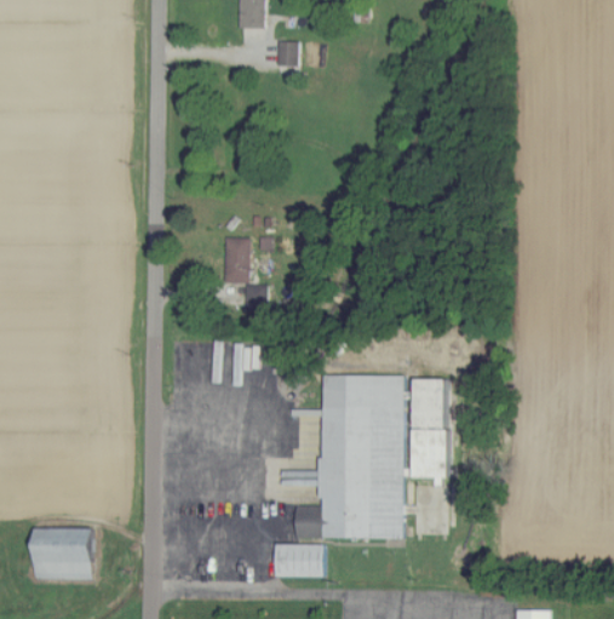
[(239,0),(240,28),(265,28),(264,0),(239,0)]
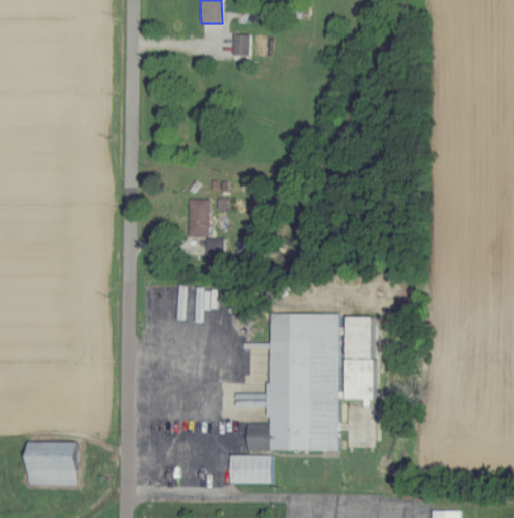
[(248,55),(249,34),(232,33),(231,55),(248,55)]
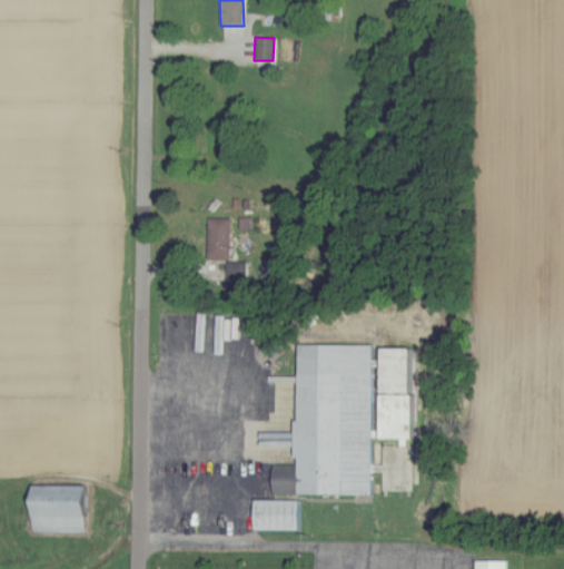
[(229,218),(207,217),(206,260),(228,260),(229,218)]
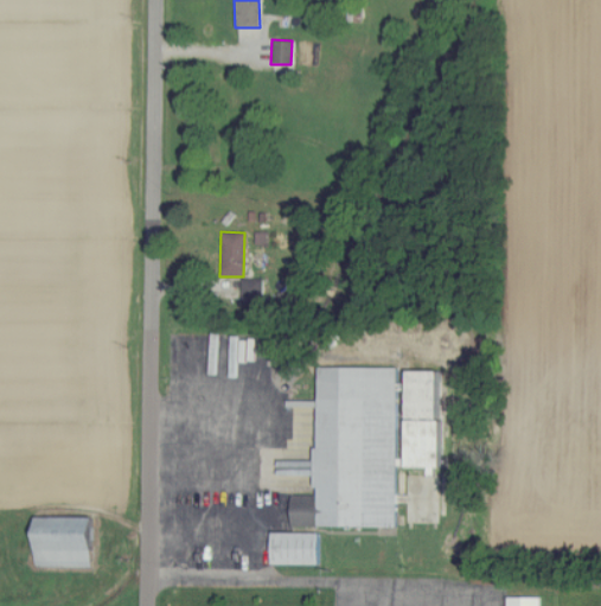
[(261,300),(261,279),(240,279),(238,300),(261,300)]
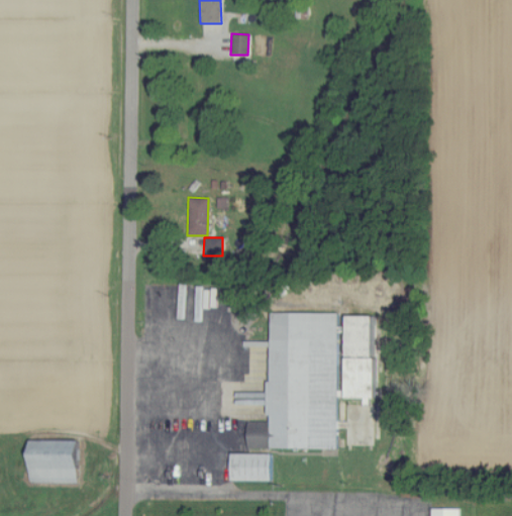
[(336,448),(336,399),(367,399),(374,399),(374,316),(346,316),(346,326),(336,326),(336,313),(269,312),(269,421),(246,421),(246,448),(336,448)]
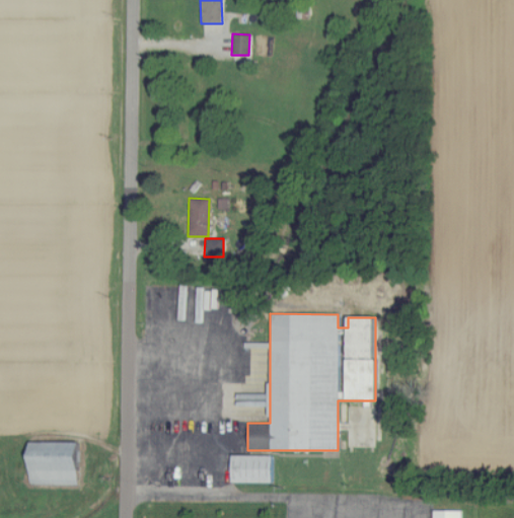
[(78,442),(28,441),(28,485),(77,485),(78,442)]
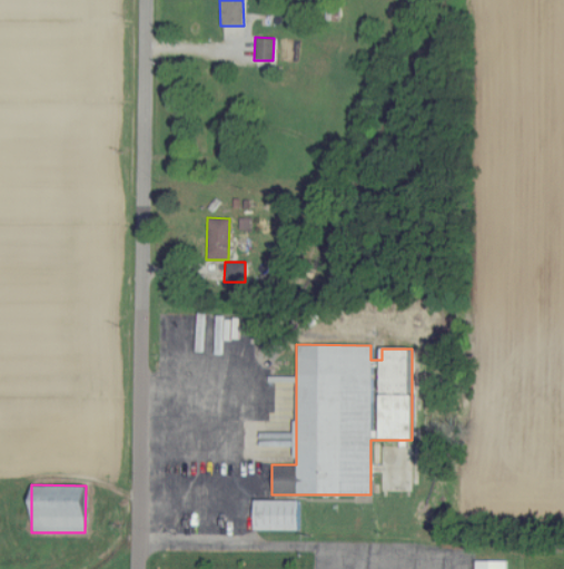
[(297,500),(253,499),(253,529),(297,530),(297,500)]
